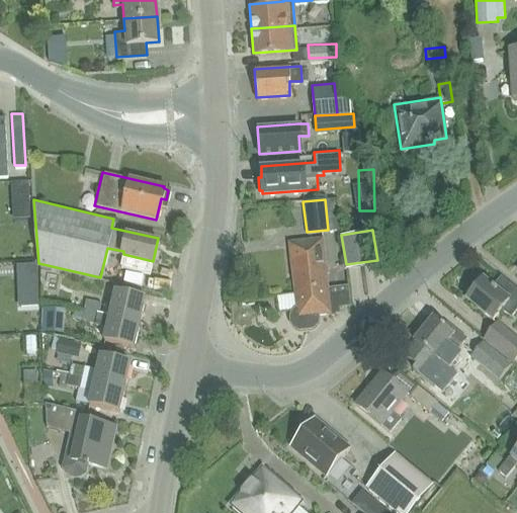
[(293,291),(328,287),(322,237),(287,241),(293,291)]
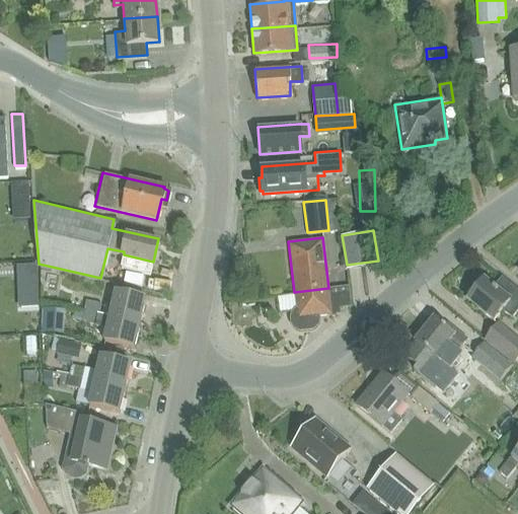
[(517,307),(517,288),(501,275),(493,285),(484,277),(466,298),(494,319),(502,309),(511,316),(517,307)]
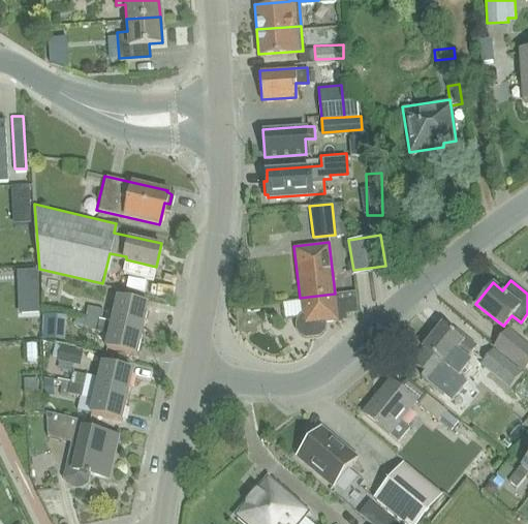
[(304,334),(306,335),(317,334),(318,333),(319,332),(320,331),(321,330),(321,328),(322,327),(322,326),(322,324),(322,322),(322,320),(345,318),(344,312),(355,311),(353,297),(335,299),(335,294),(300,298),(302,315),(300,316),(299,318),(298,321),(297,324),(297,327),(298,329),(300,331),(301,333),(304,334)]
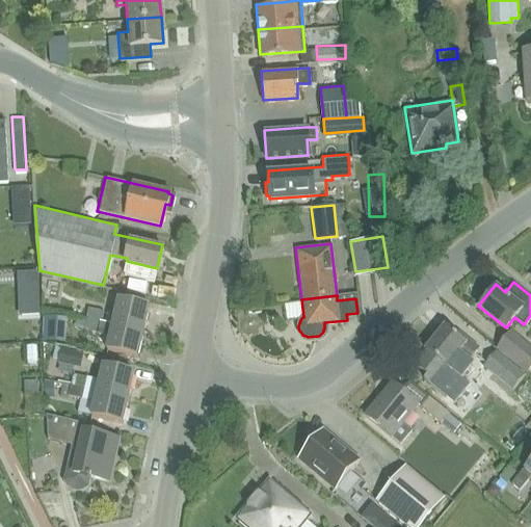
[(141,330),(147,305),(116,298),(114,311),(87,305),(84,316),(141,330)]
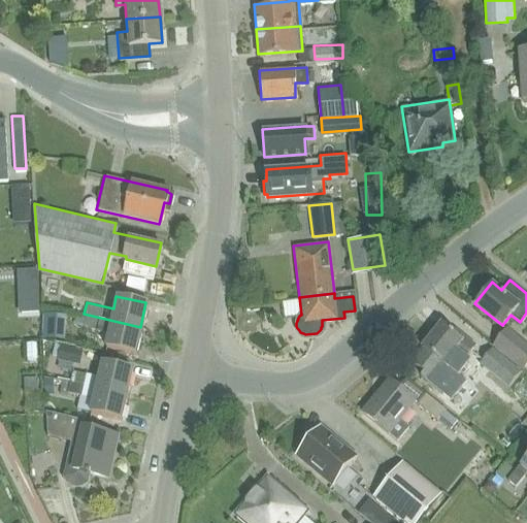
[(84,314),(81,323),(108,329),(105,345),(134,351),(140,327),(110,320),(84,314)]
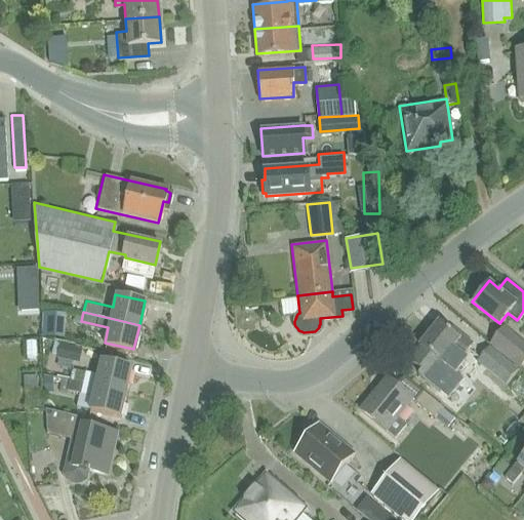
[(467,357),(461,353),(472,341),(452,325),(449,328),(439,320),(419,344),(421,346),(410,359),(419,367),(415,372),(445,396),(461,377),(455,372),(467,357)]
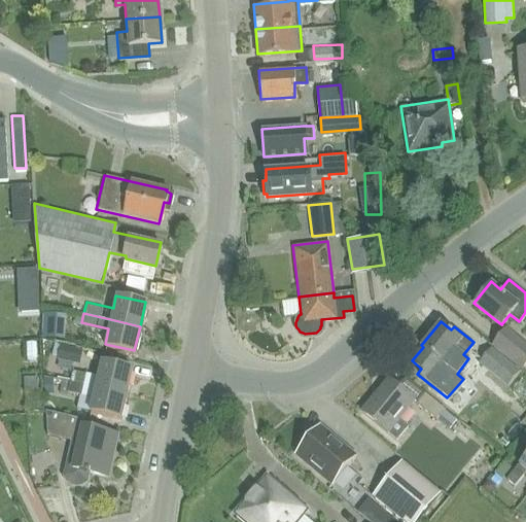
[(57,324),(54,338),(76,342),(79,329),(57,324)]
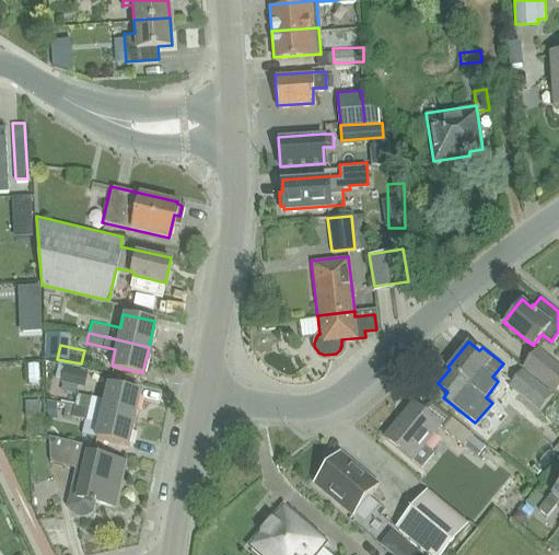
[(558,382),(558,366),(537,348),(524,362),(555,388),(558,382)]
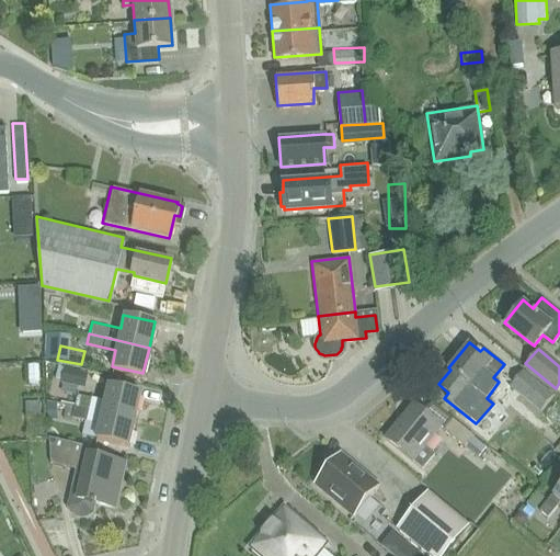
[(84,385),(88,370),(64,364),(60,381),(84,385)]
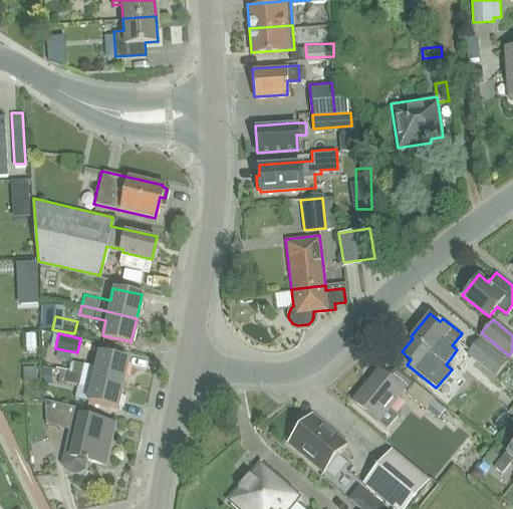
[(504,360),(478,337),(467,350),(494,372),(504,360)]
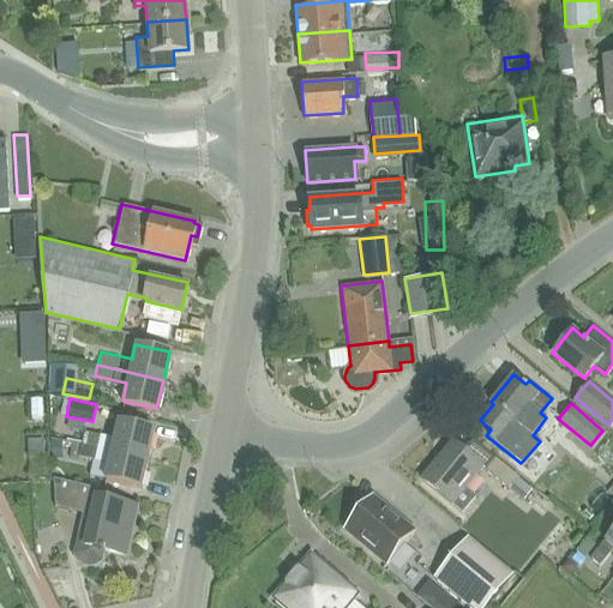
[(79,440),(145,456),(151,427),(116,420),(114,433),(101,431),(83,427),(79,440)]
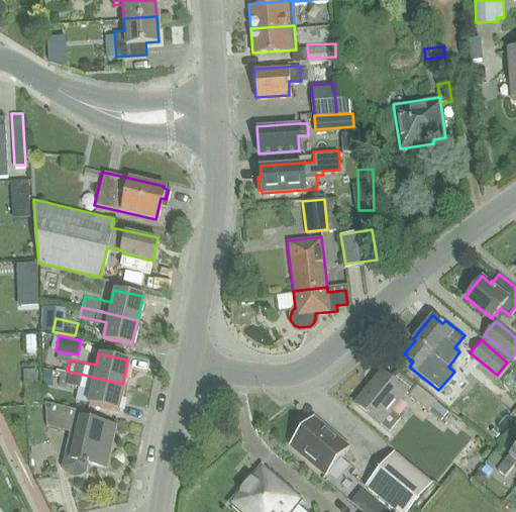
[(381,370),(354,401),(388,429),(399,415),(390,407),(405,390),(381,370)]
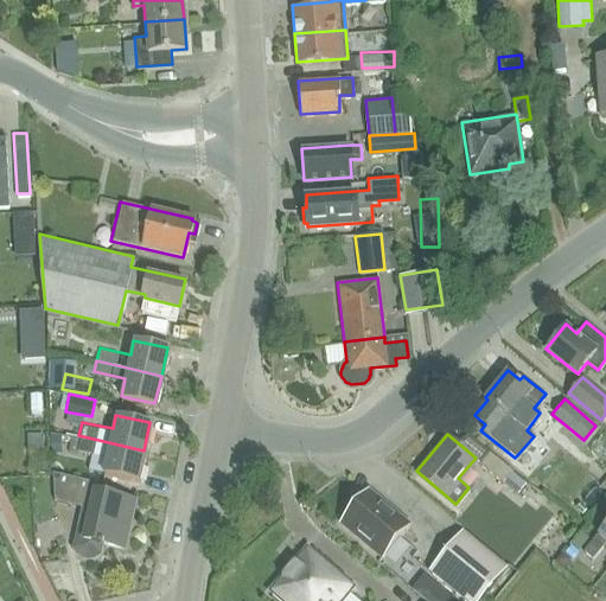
[(78,435),(76,447),(107,454),(103,471),(136,479),(144,451),(78,435)]
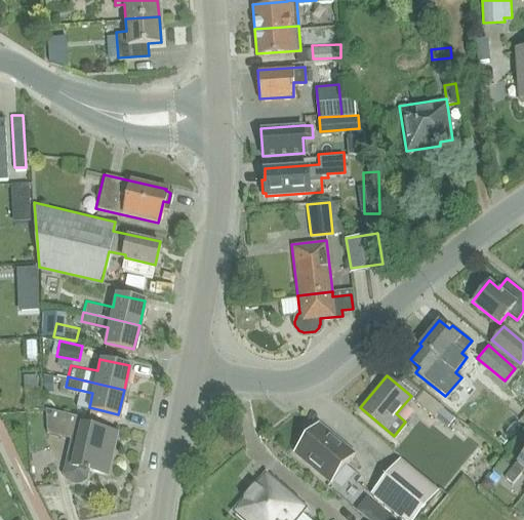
[(422,389),(414,399),(434,415),(435,414),(447,425),(455,415),(443,405),(422,389)]
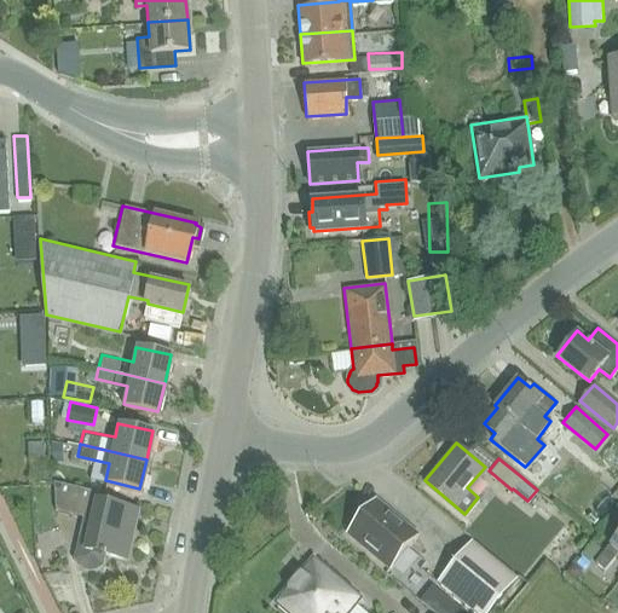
[(98,493),(55,484),(56,512),(82,518),(80,531),(82,531),(75,557),(79,562),(82,566),(88,567),(93,567),(98,564),(100,555),(103,556),(104,554),(126,559),(137,509),(97,499),(98,493)]
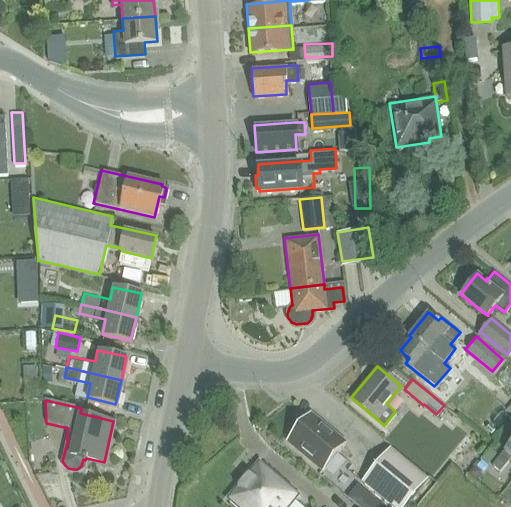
[(285,439),(319,468),(341,442),(307,413),(285,439)]
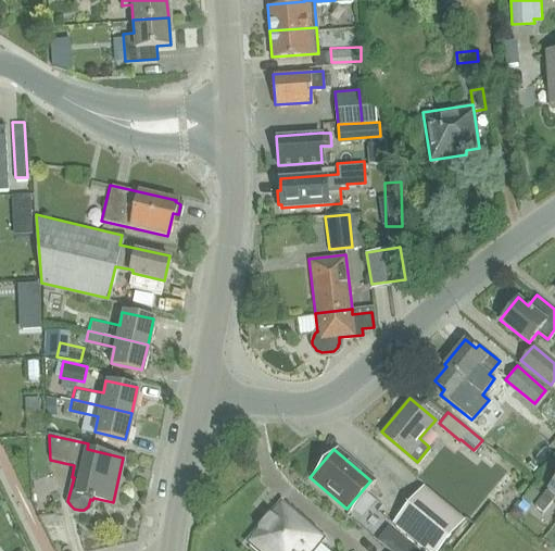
[(554,479),(549,487),(546,485),(533,502),(543,510),(554,495),(554,479)]
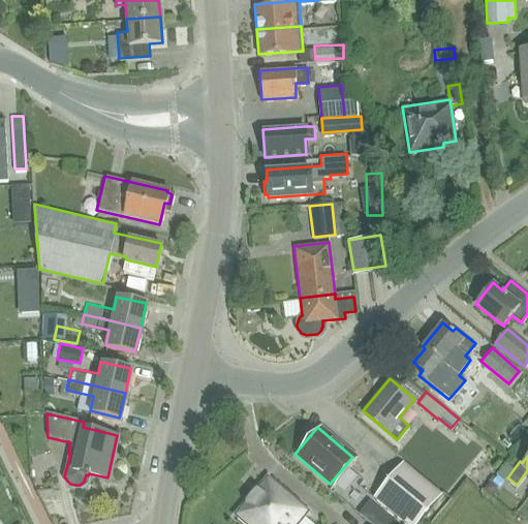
[(361,483),(370,471),(359,462),(350,473),(361,483)]
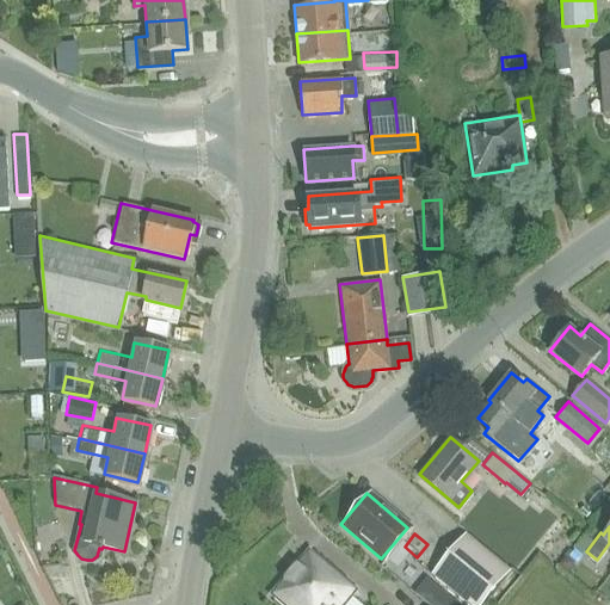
[(429,574),(466,604),(479,604),(509,572),(463,533),(429,574)]
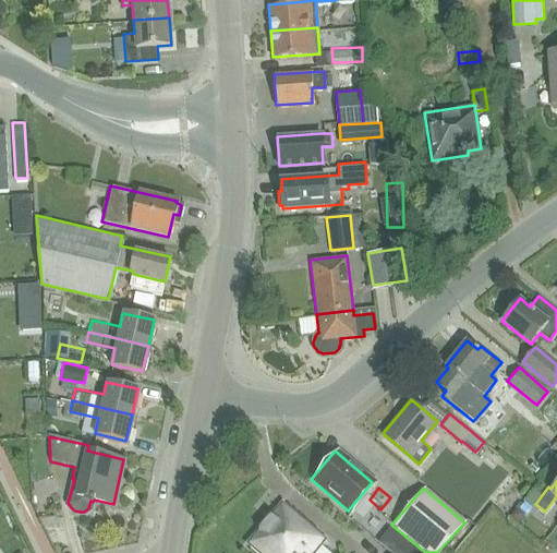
[(312,552),(325,538),(280,500),(244,543),(255,552),(312,552)]
